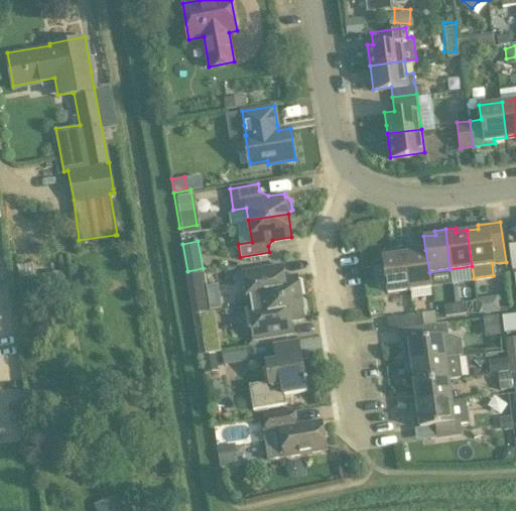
[(413,248),(403,249),(409,289),(431,286),(429,272),(425,250),(414,252),(413,248)]
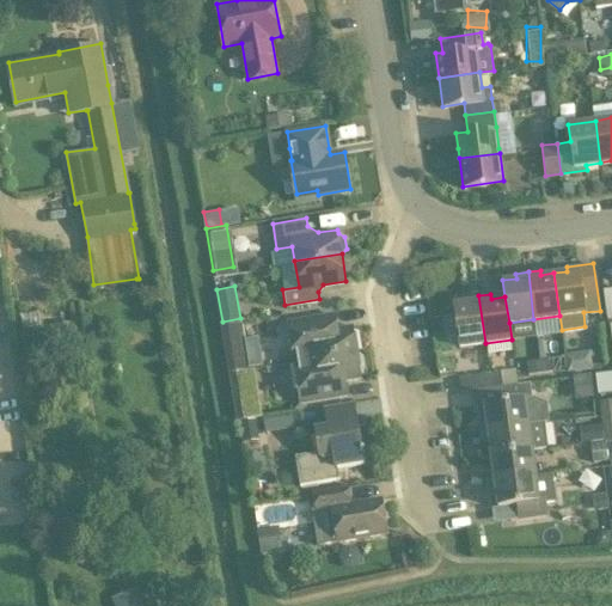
[(466,297),(467,301),(453,304),(453,310),(457,329),(459,347),(485,343),(478,295),(466,297)]
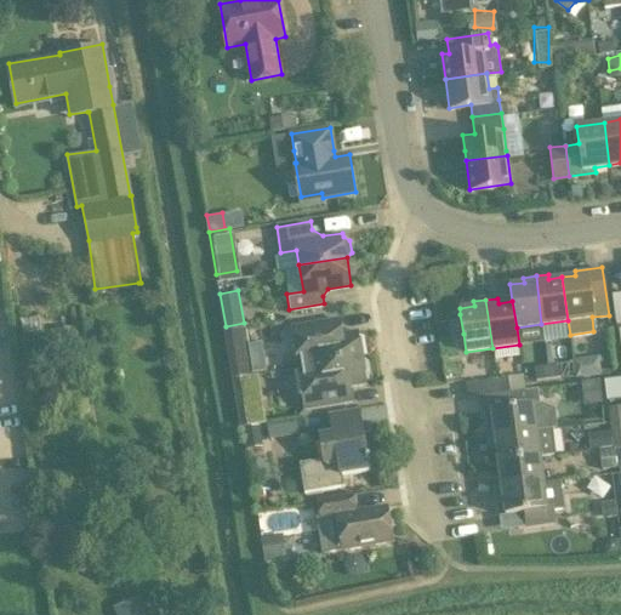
[(460,314),(446,315),(449,335),(463,334),(460,314)]
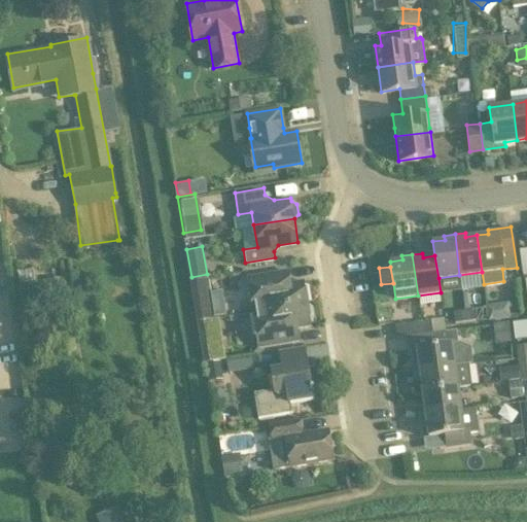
[(249,288),(253,309),(307,301),(304,280),(289,282),(287,270),(247,276),(249,288)]
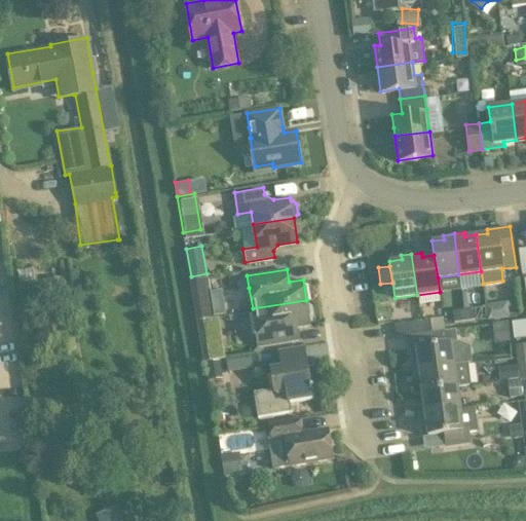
[(197,318),(214,315),(210,290),(208,275),(191,278),(197,318)]
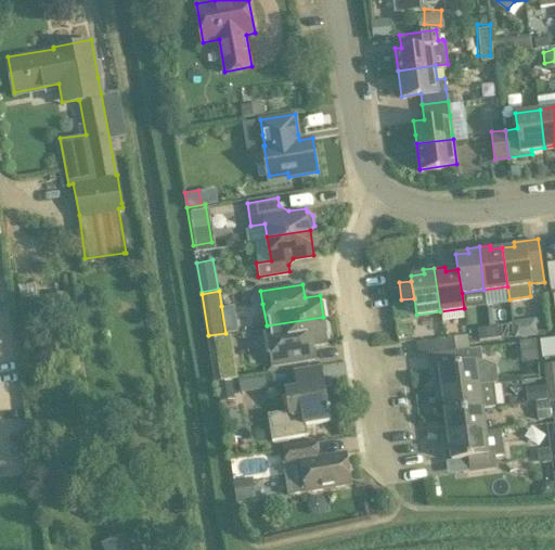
[(221,306),(226,333),(239,331),(234,304),(221,306)]
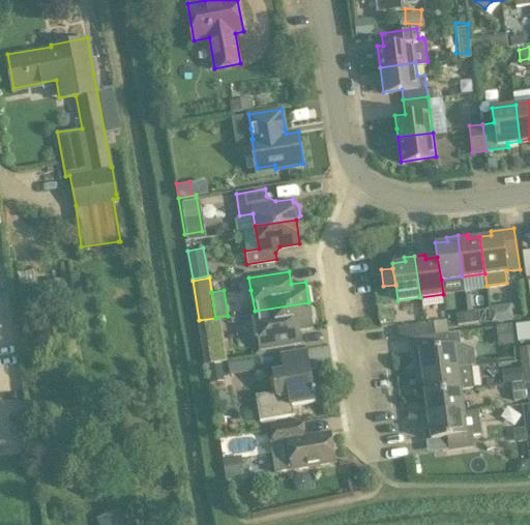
[(489,317),(511,314),(509,299),(487,302),(489,317)]
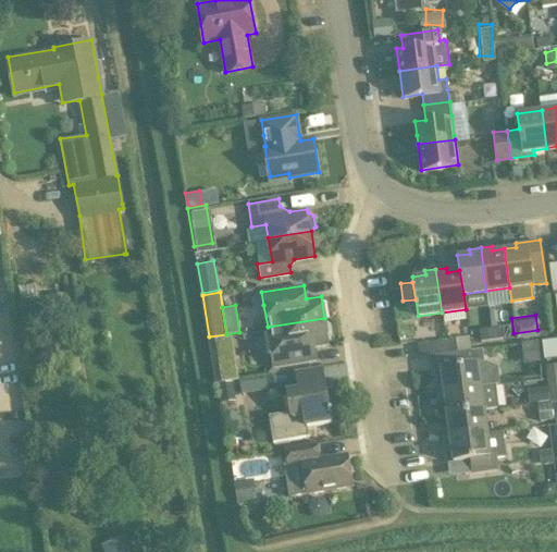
[(263,329),(268,352),(271,352),(274,366),(316,358),(313,346),(329,343),(329,340),(332,334),(331,324),(325,320),(324,318),(268,327),(268,329),(263,329)]
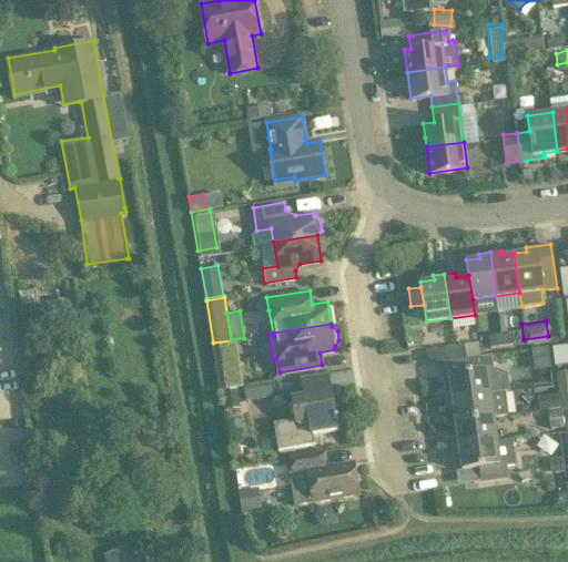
[(513,329),(500,331),(501,343),(514,341),(513,329)]
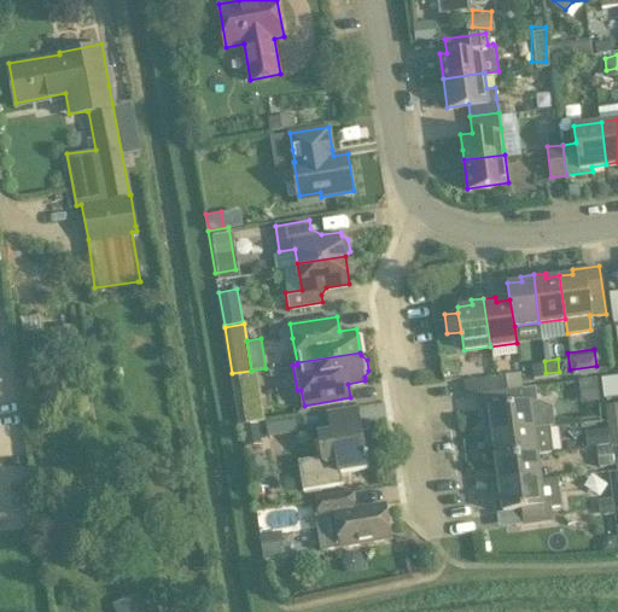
[(546,373),(544,361),(531,362),(534,376),(546,373)]
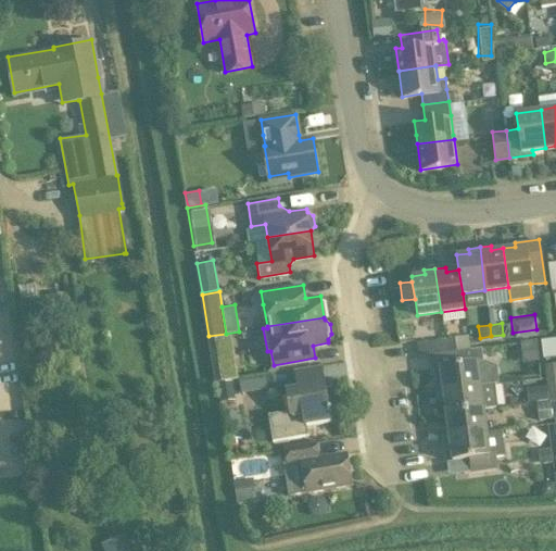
[(445,350),(468,347),(466,334),(444,337),(445,350)]
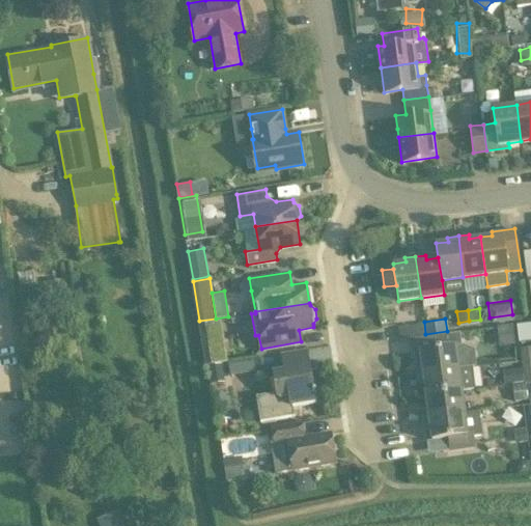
[(530,319),(518,321),(520,340),(530,338),(530,319)]
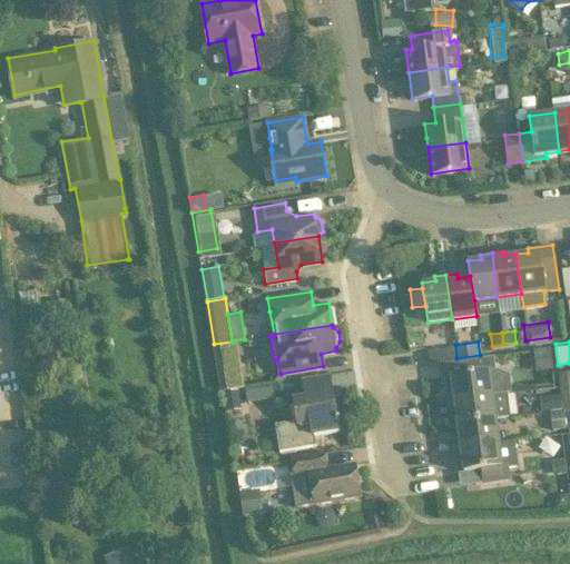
[(455,345),(428,348),(429,360),(457,358),(455,345)]
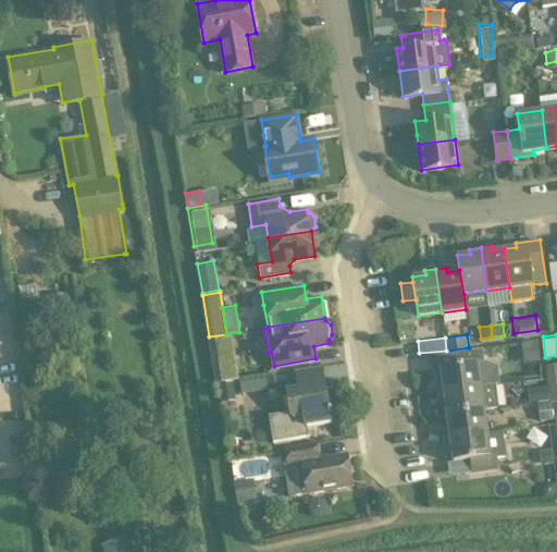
[(498,364),(484,358),(482,346),(469,347),(450,350),(453,364),(440,365),(442,379),(435,380),(437,390),(495,381),(500,381),(498,364)]
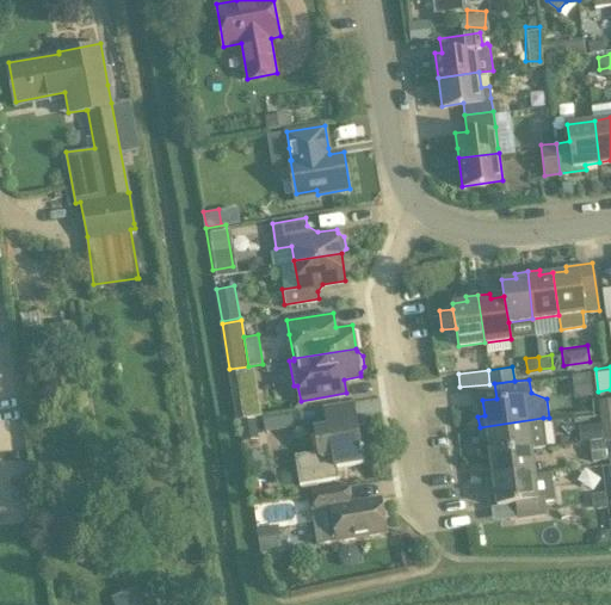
[(238,417),(241,437),(258,434),(254,414),(238,417)]
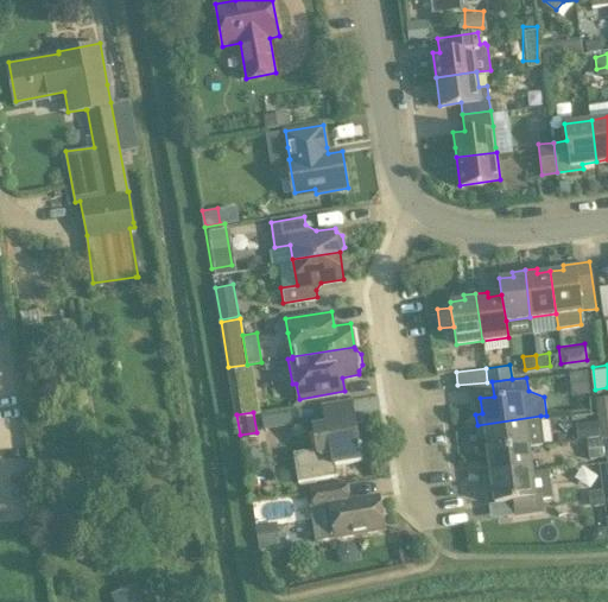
[(540,416),(477,425),(479,438),(486,437),(487,449),(527,444),(544,442),(540,416)]
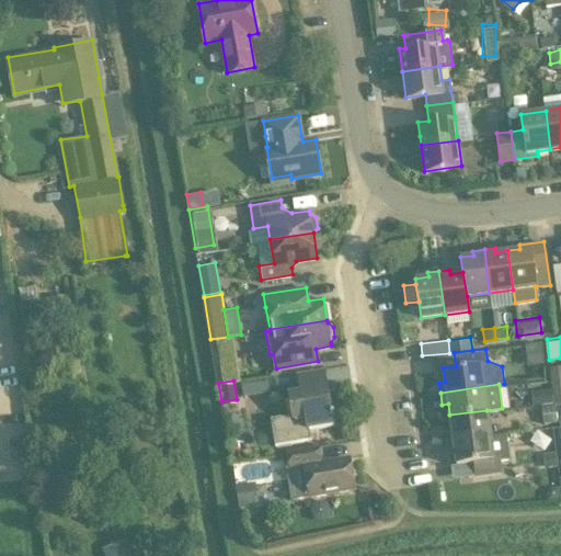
[(292,413),(271,417),(275,443),(310,438),(309,428),(333,424),(327,386),(327,385),(288,392),(288,393),(292,413)]
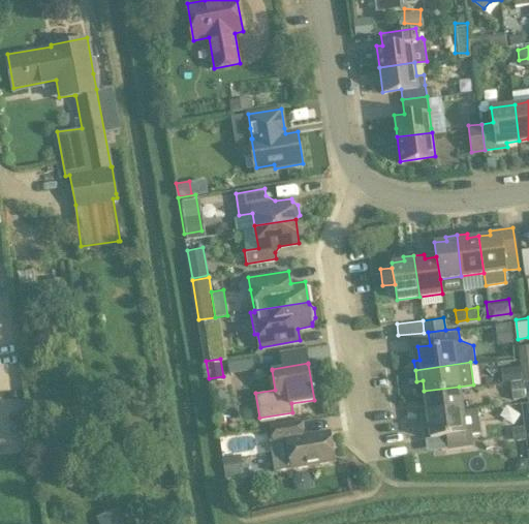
[(526,395),(524,378),(510,380),(512,397),(526,395)]
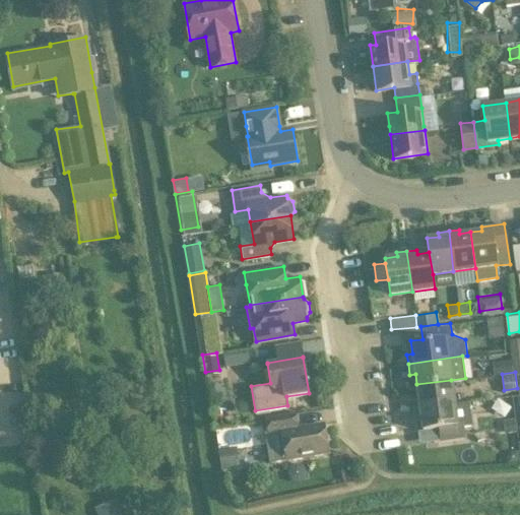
[(412,398),(413,406),(454,401),(451,380),(416,384),(418,397),(412,398)]
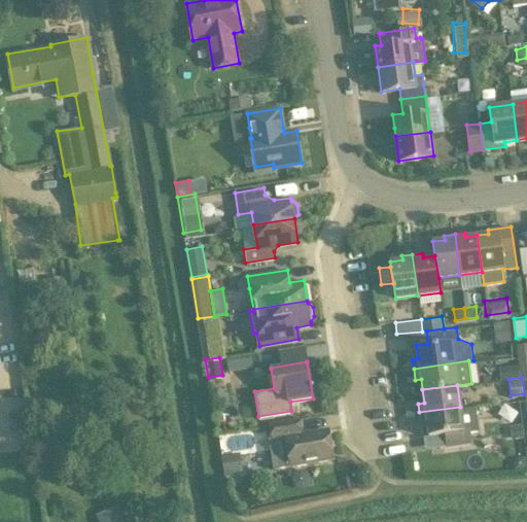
[(460,407),(419,412),(421,424),(426,423),(428,435),(428,436),(444,433),(446,445),(446,446),(471,443),(469,429),(478,427),(475,405),(460,407)]
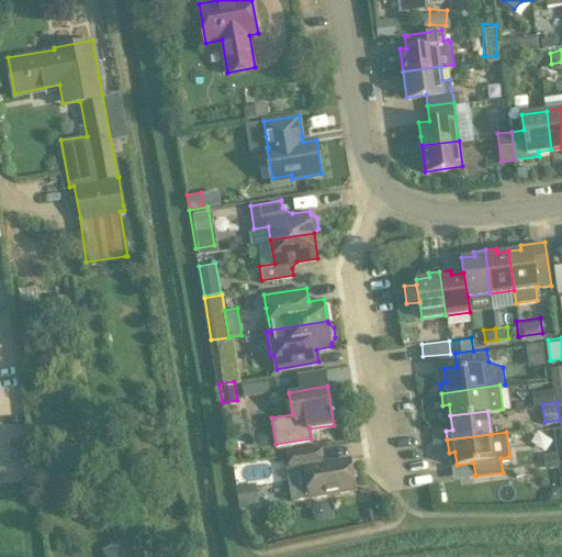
[(291,498),(308,496),(308,497),(355,489),(349,457),(321,461),(318,446),(287,452),(289,464),(285,465),(291,498)]
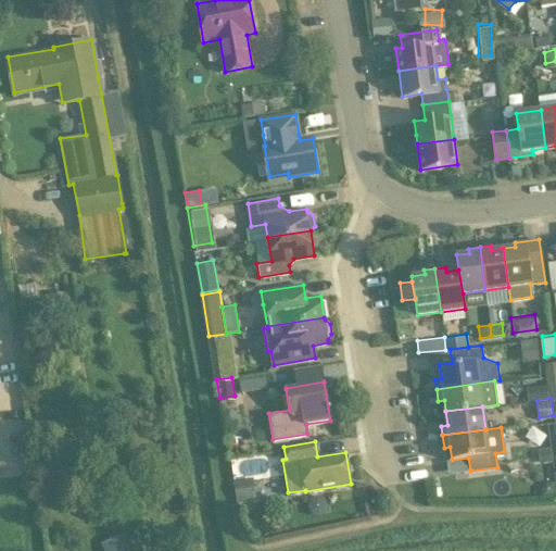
[(102,537),(108,550),(128,550),(121,529),(102,537)]
